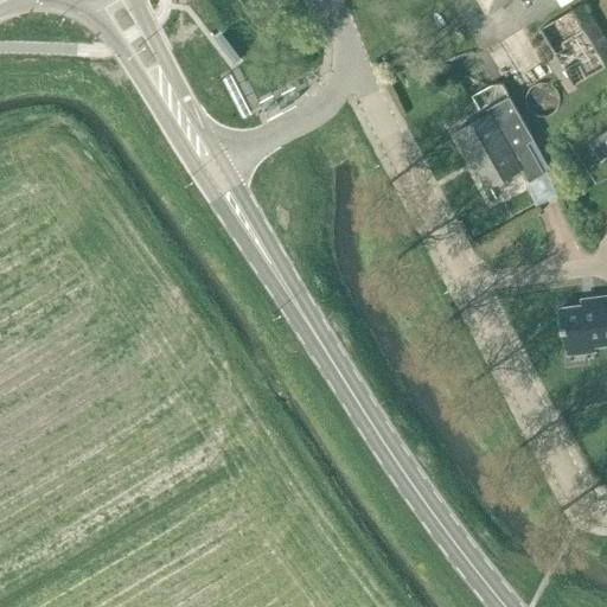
[(474,0),(484,16),(509,0),(474,0)]
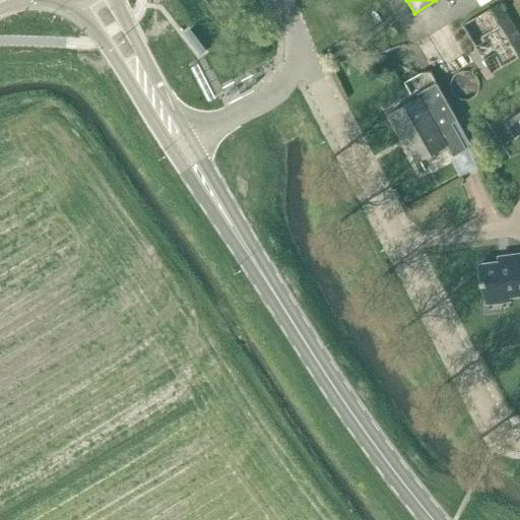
[(462,24),(492,73),(519,55),(519,37),(500,3),(462,24)]
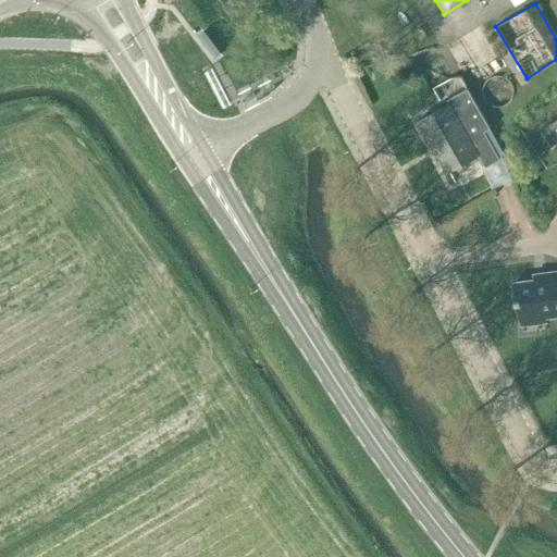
[(484,165),(498,157),(483,131),(490,127),(467,88),(446,100),(448,103),(418,121),(432,147),(434,146),(448,171),(478,153),(484,165)]
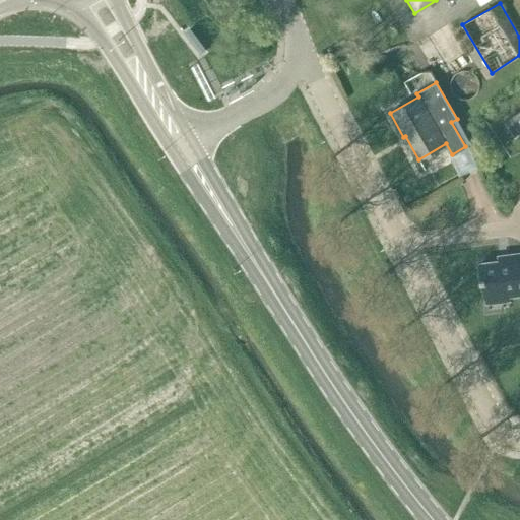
[(519,110),(505,121),(515,135),(519,131),(519,110)]
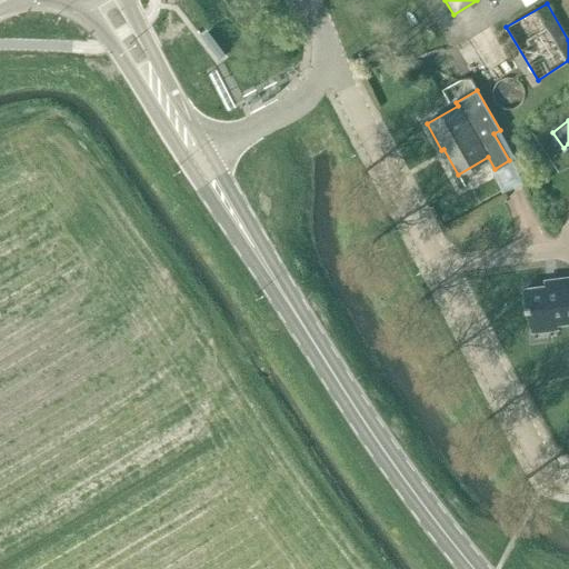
[(556,323),(568,321),(568,277),(545,281),(545,286),(526,289),(528,310),(530,309),(532,331),(557,328),(556,323)]
